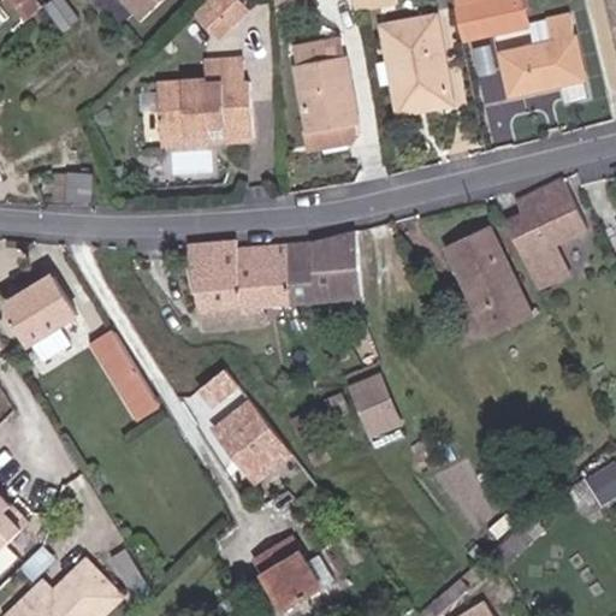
[(41,1),(40,0),(9,0),(24,17),(41,1)]
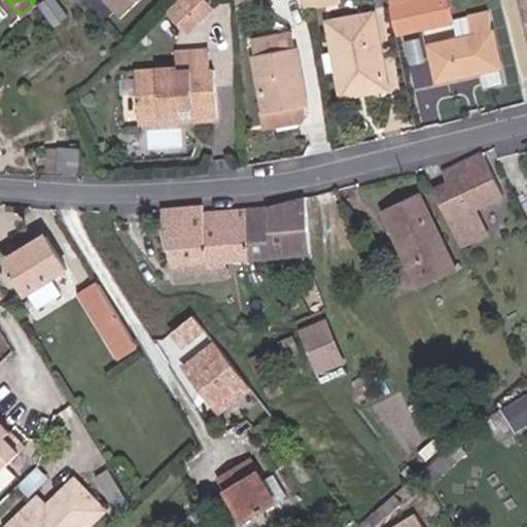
[(63,10),(55,0),(36,0),(35,1),(49,21),(63,10)]
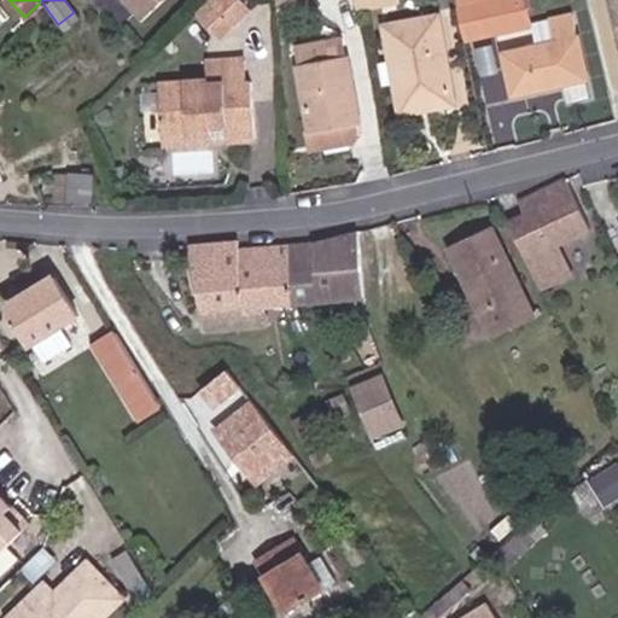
[(122,0),(133,12),(146,0),(122,0)]
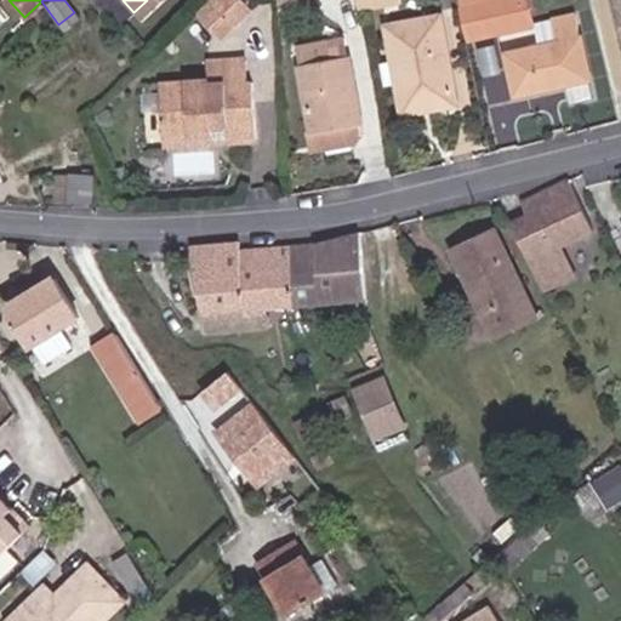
[(138,17),(158,0),(147,0),(134,12),(138,17)]
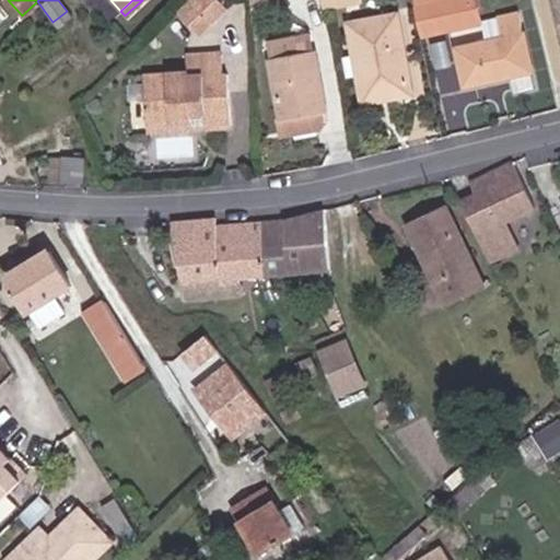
[(228,10),(218,0),(190,0),(176,13),(194,31),(206,18),(212,25),(228,10)]
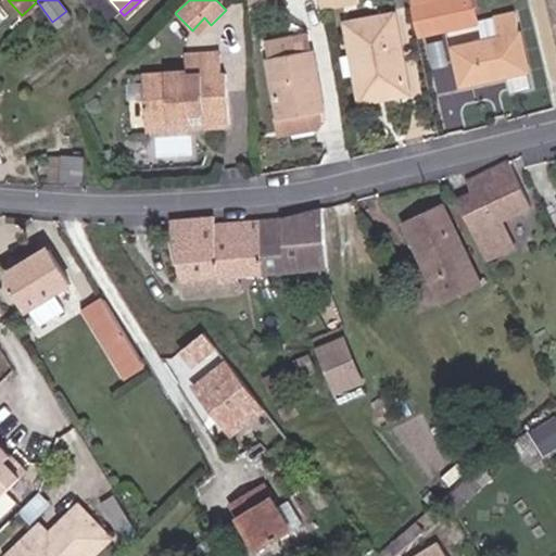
[(248,0),(249,12),(264,0),(248,0)]
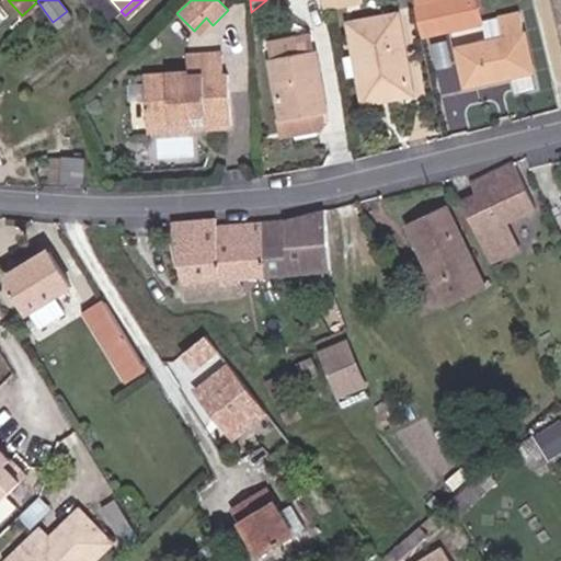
[(450,0),(451,1),(415,9),(416,12),(422,35),(478,22),(471,0),(450,0)]
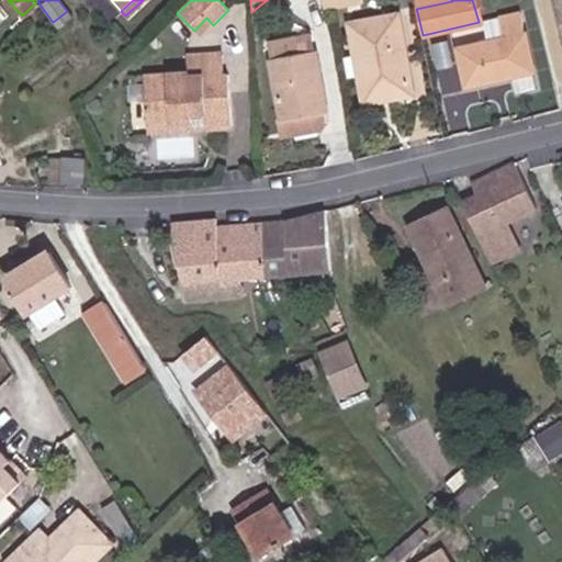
[(497,17),(502,37),(504,36),(513,75),(517,94),(537,90),(519,11),(497,17)]
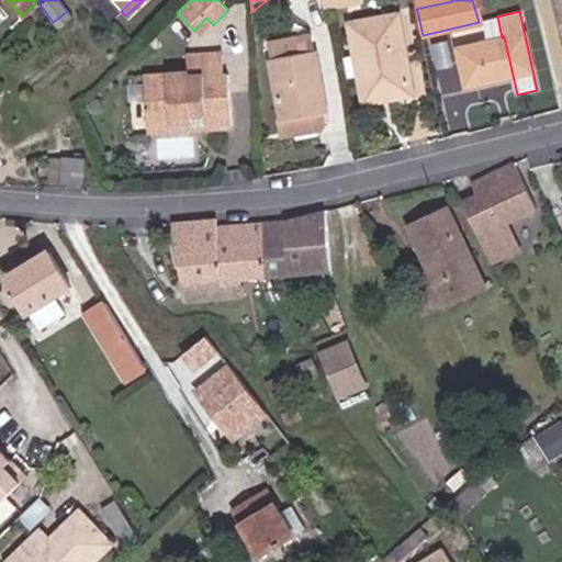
[(411,92),(396,15),(348,24),(361,94),(393,89),(394,97),(411,92)]
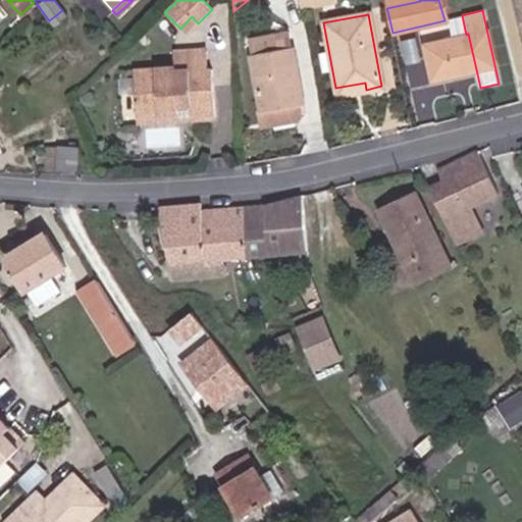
[(187,35),(198,23),(192,16),(180,29),(187,35)]
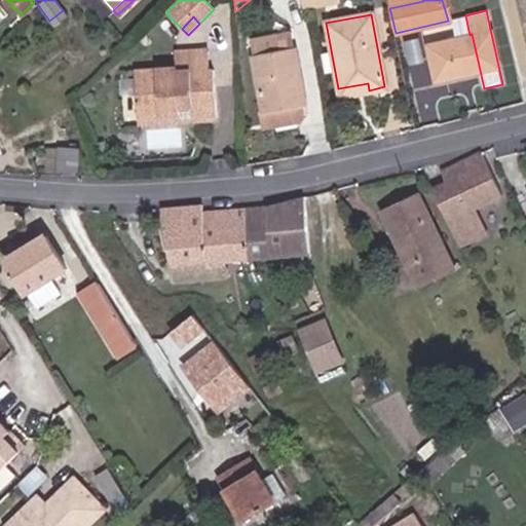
[(472,34),(470,35),(428,45),(437,80),(480,70),(472,34)]
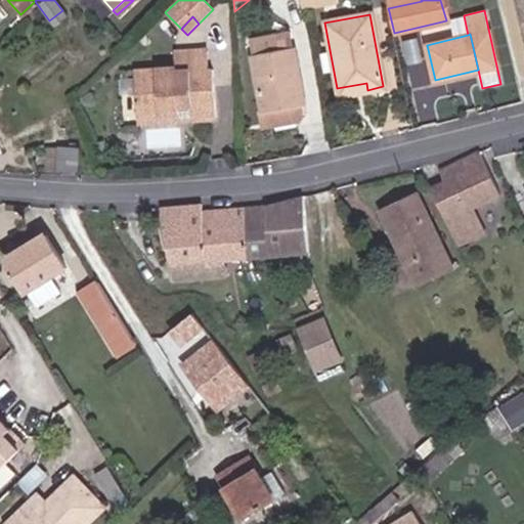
[(276,54),(271,35),(244,42),(248,59),(262,114),(256,116),(258,125),(265,123),(274,129),(291,126),(295,117),(292,106),(302,104),(289,51),(276,54)]
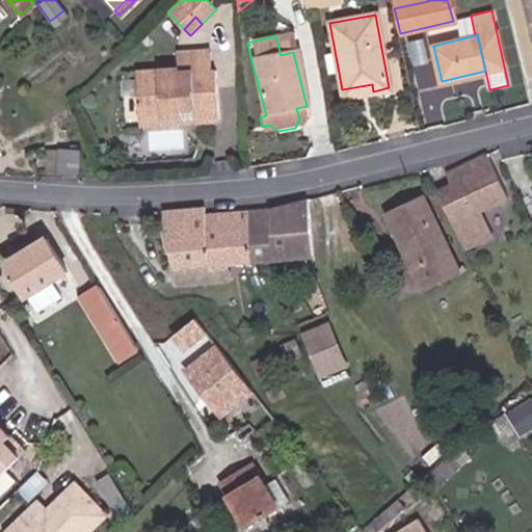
[(211,56),(180,57),(181,88),(138,89),(139,124),(219,122),(219,87),(212,87),(211,56)]
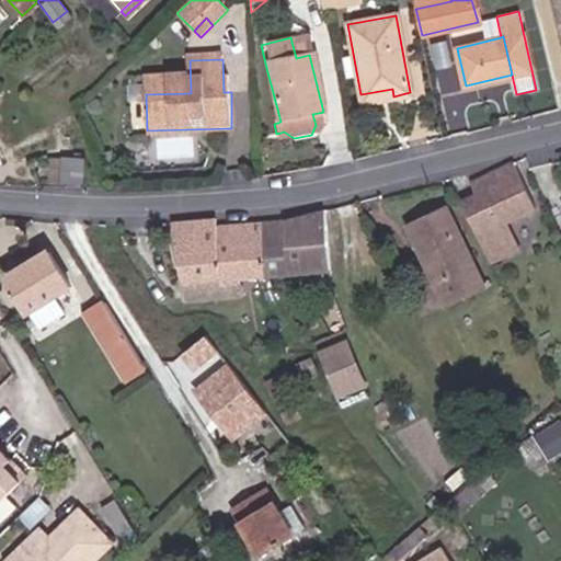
[(392,89),(361,94),(362,102),(393,96),(392,89)]
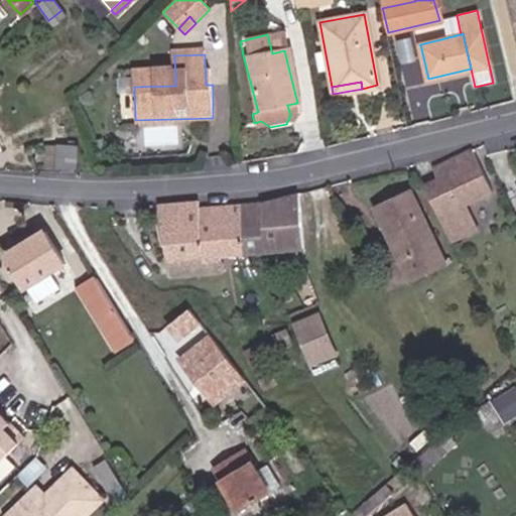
[(77,167),(78,149),(45,148),(44,166),(77,167)]
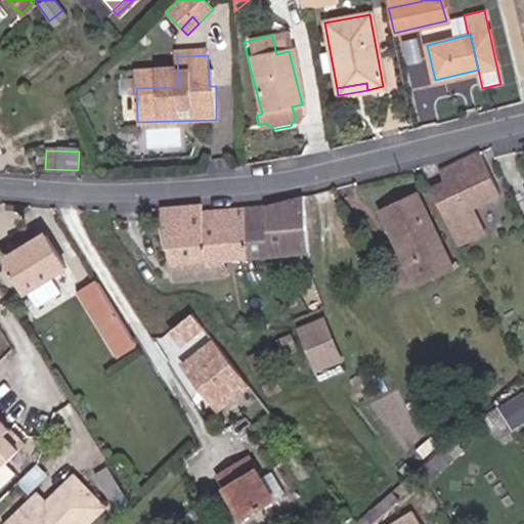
[(444,182),(431,189),(440,208),(454,201),(459,209),(497,189),(478,153),(439,172),(444,182)]
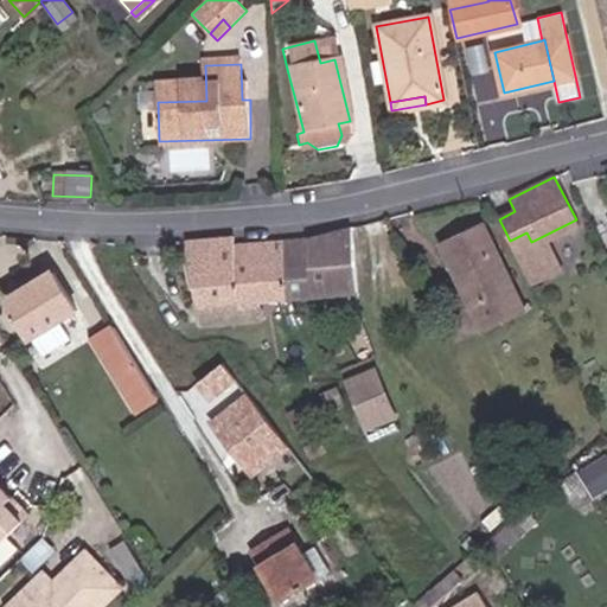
[(282,242),(288,298),(356,292),(349,227),(282,242)]
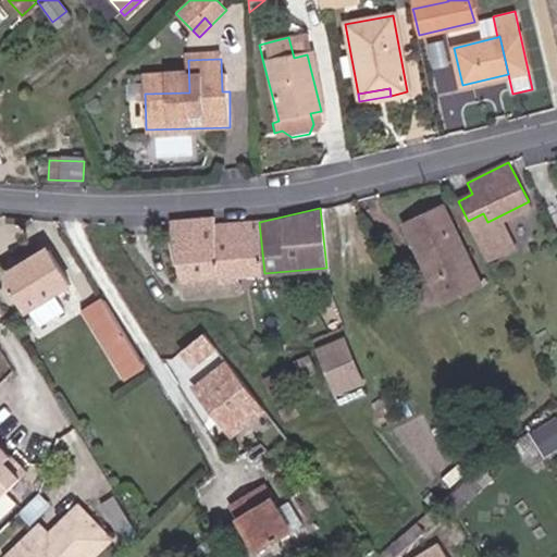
[(445,209),(407,226),(444,304),(481,286),(445,209)]
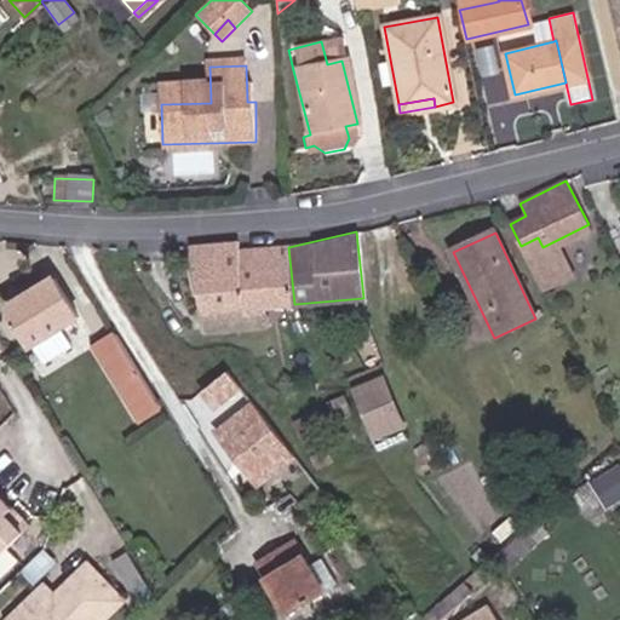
[(538,237),(521,246),(537,279),(554,270),(543,247),(538,237)]
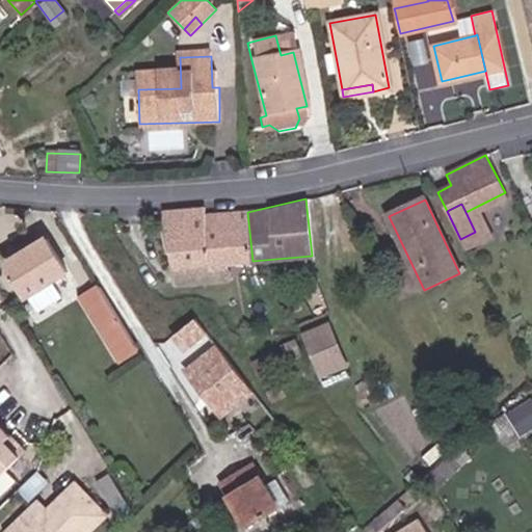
[(203,209),(163,212),(168,253),(170,269),(253,261),(247,212),(204,216),(203,209)]
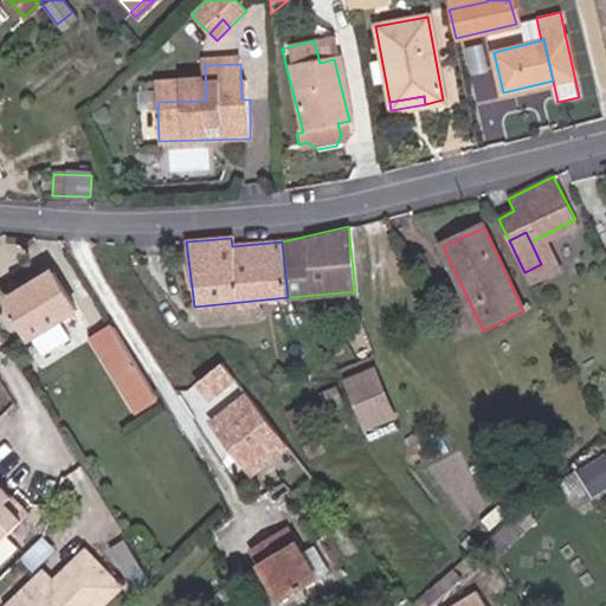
[(82,316),(57,278),(11,307),(46,362),(78,343),(68,326),(82,316)]
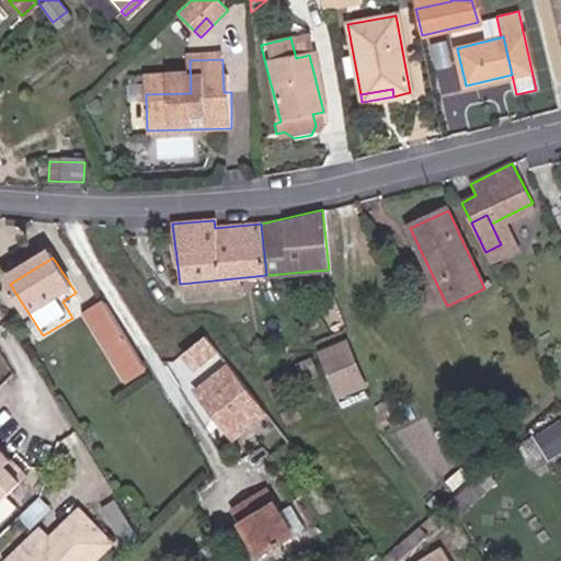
[(128,346),(106,310),(89,321),(112,357),(128,346)]
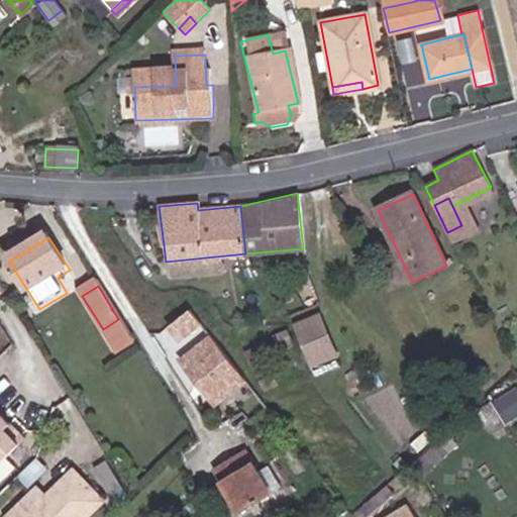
[(300,319),(319,366),(347,353),(328,307),(300,319)]
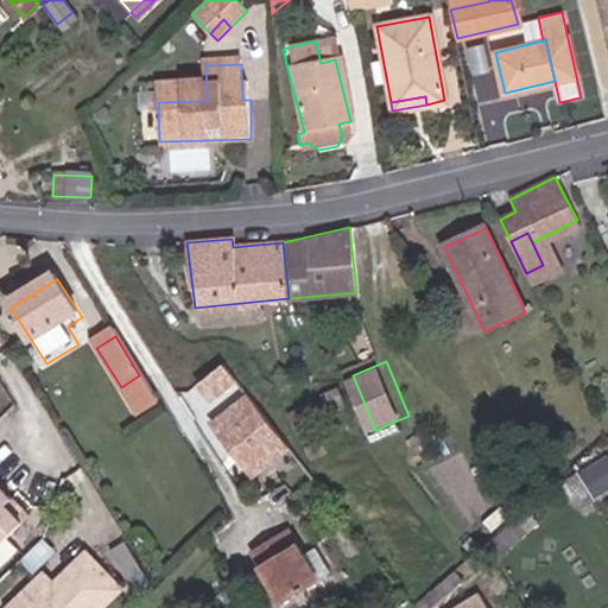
[(336,406),(328,391),(320,394),(327,411),(336,406)]
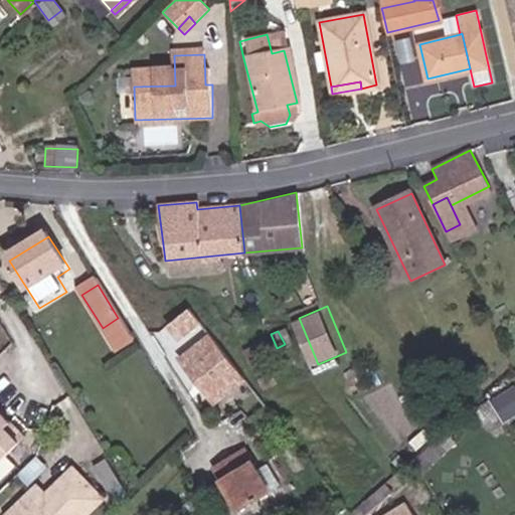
[(261,371),(253,360),(246,363),(253,375),(261,371)]
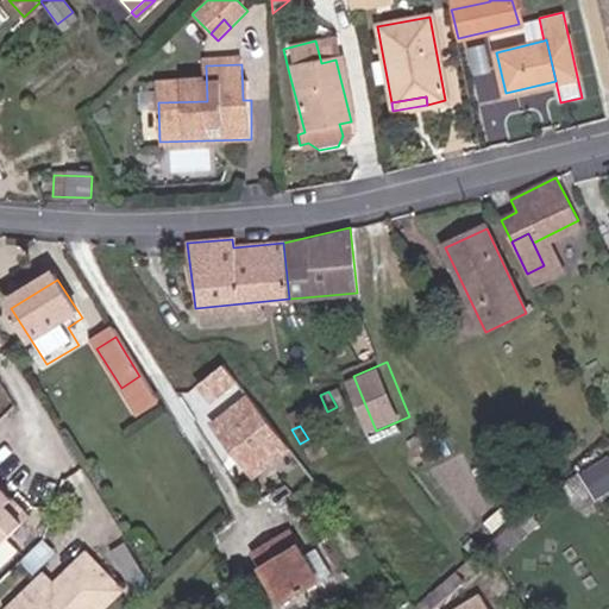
[(591,504),(575,476),(557,488),(573,515),(591,504)]
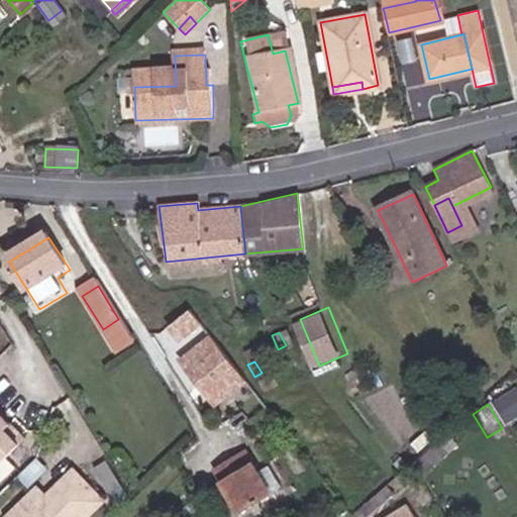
[(0,456),(23,434),(7,419),(2,424),(0,422),(0,456)]
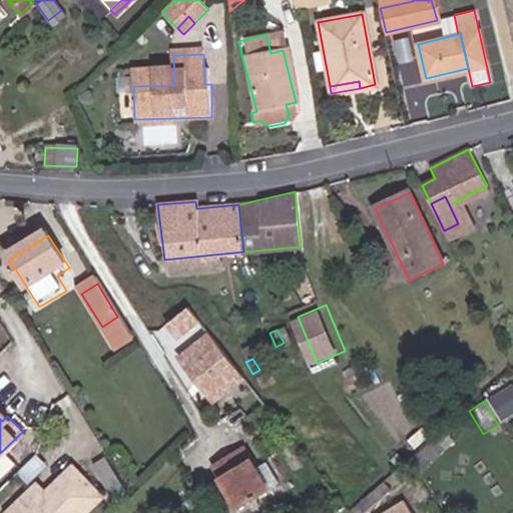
[(431,440),(405,463),(414,477),(439,454),(431,440)]
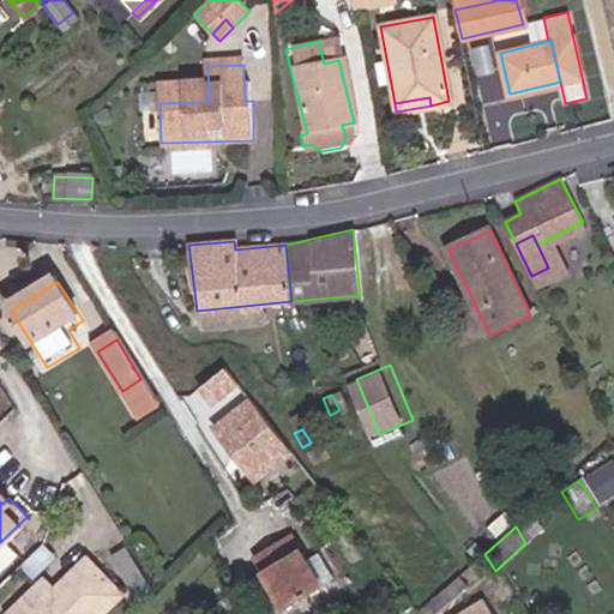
[(142,566),(125,540),(109,549),(126,576),(142,566)]
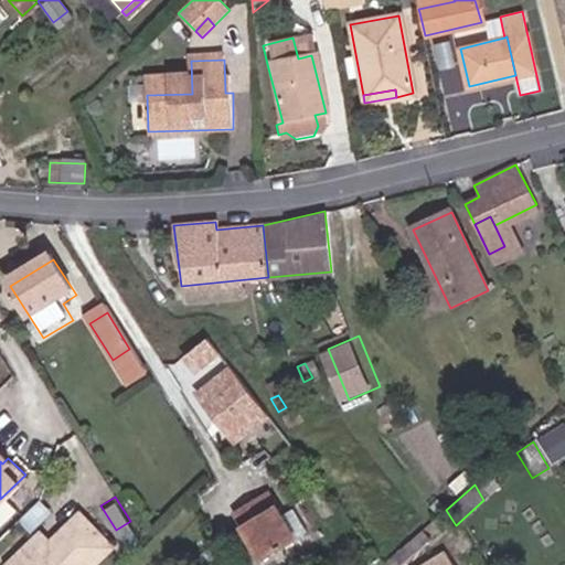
[(240,520),(266,564),(299,543),(270,500),(240,520)]
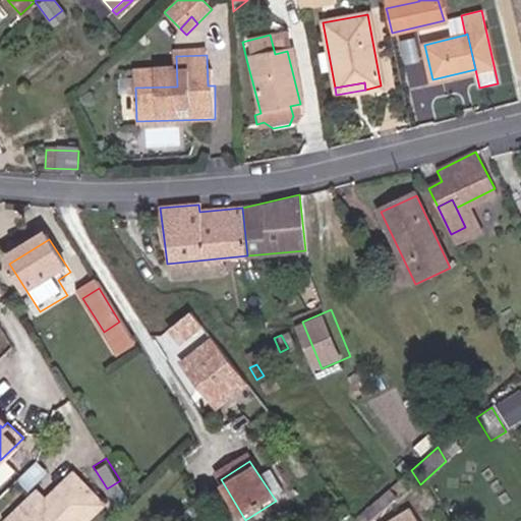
[(81,520),(102,501),(73,471),(49,494),(44,499),(37,490),(3,520),(81,520)]
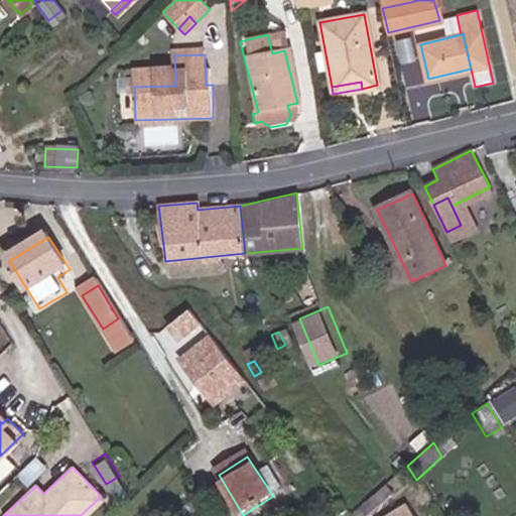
[(43,494),(48,489),(41,482),(36,486),(43,494)]
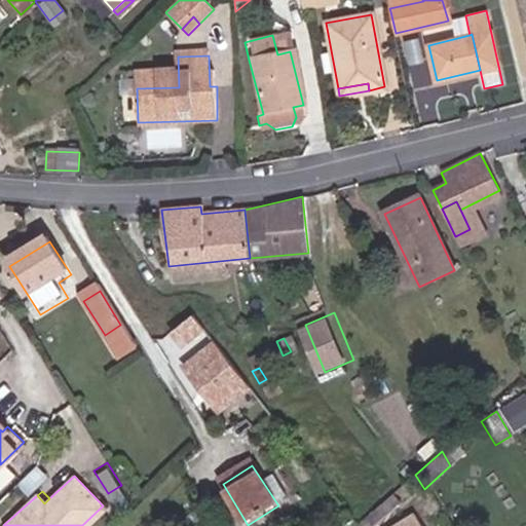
[(416,525),(411,517),(395,525),(416,525)]
